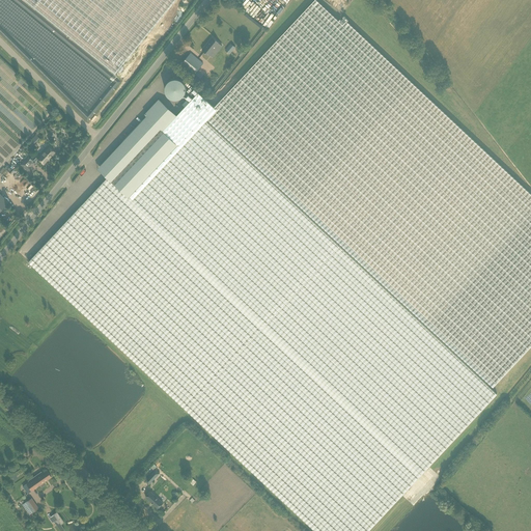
[(24,0),(115,74),(175,0),(24,0)]
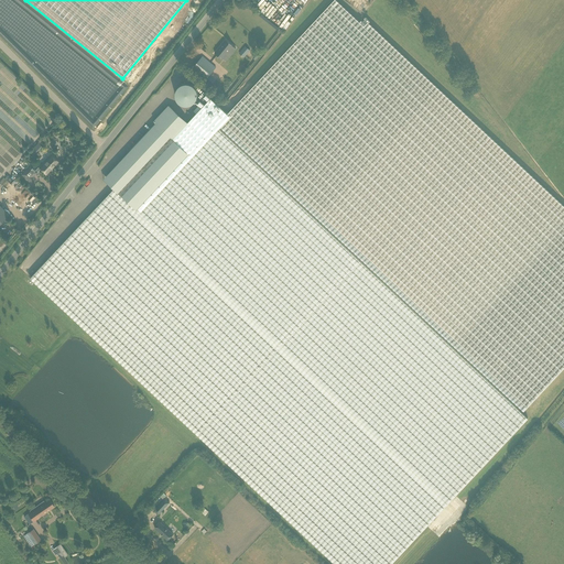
[(229,117),(218,129),(522,413),(563,367),(563,206),(368,22),(364,26),(335,0),(334,0),(227,115),(230,117),(229,117)]
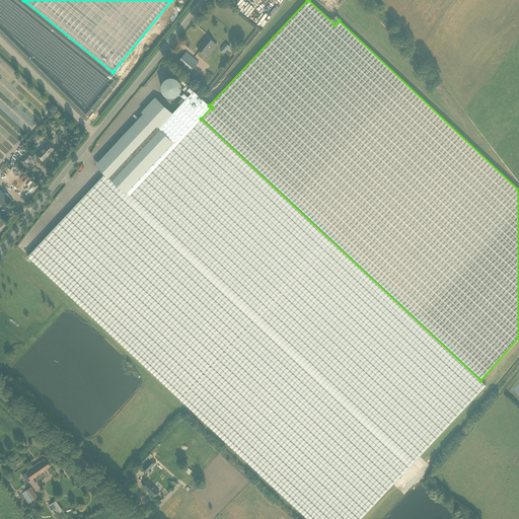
[(261,20),(257,24),(264,28),(272,16),(267,12),(261,20)]
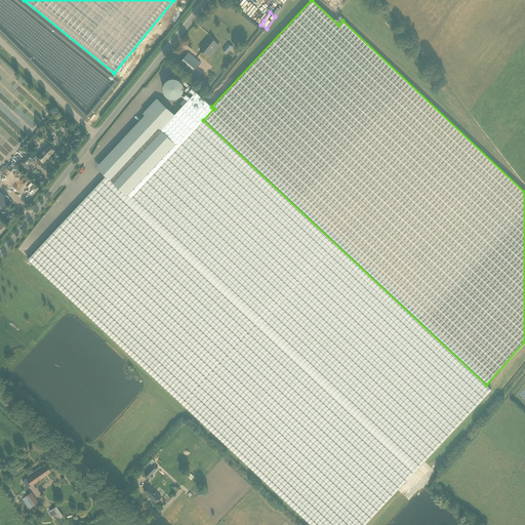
[(210,37),(200,49),(206,55),(213,47),(216,49),(219,45),(216,43),(217,42),(210,37)]
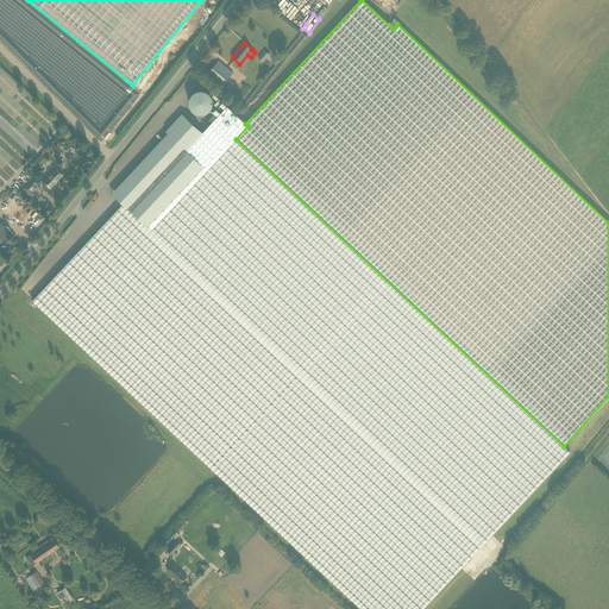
[(219,61),(207,75),(220,87),(232,73),(219,61)]
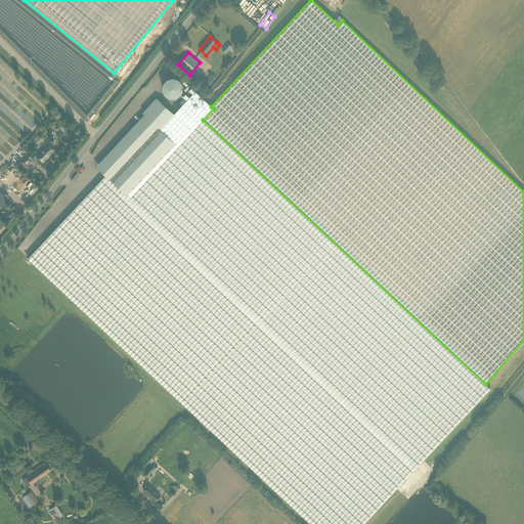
[(485,384),(203,120),(213,108),(214,108),(211,106),(195,91),(174,114),(158,98),(156,98),(142,113),(144,115),(121,140),(96,166),(103,173),(105,175),(29,258),(311,523),(363,523),(490,389),(485,384)]
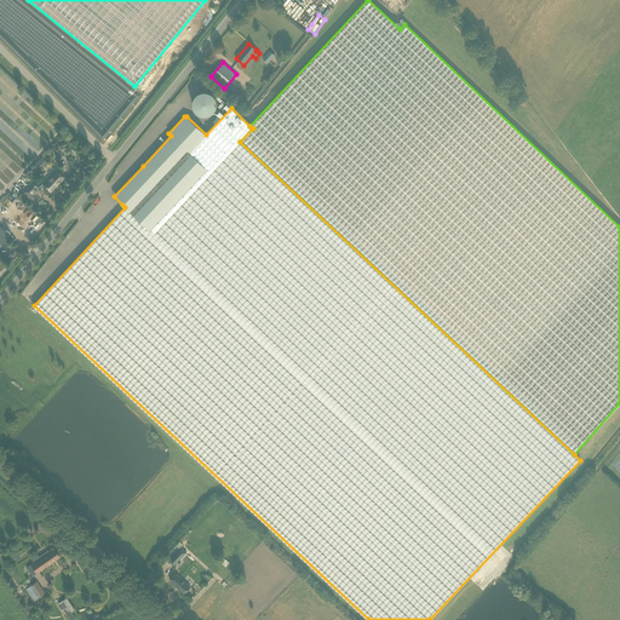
[(51,193),(64,178),(56,171),(46,182),(45,182),(42,184),(39,188),(33,182),(24,191),(32,200),(36,195),(36,194),(40,190),(41,189),(44,187),(51,193)]
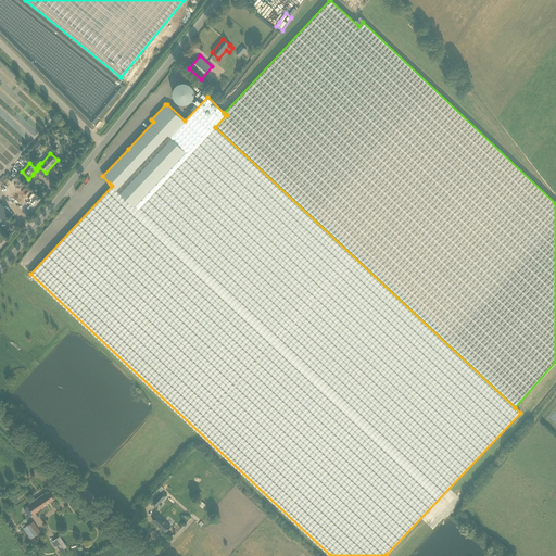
[(0,179),(5,185),(10,179),(3,175),(0,179)]
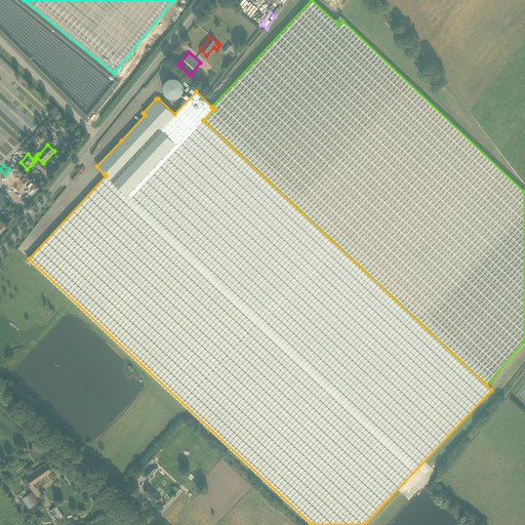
[(0,208),(8,200),(0,192),(0,208)]
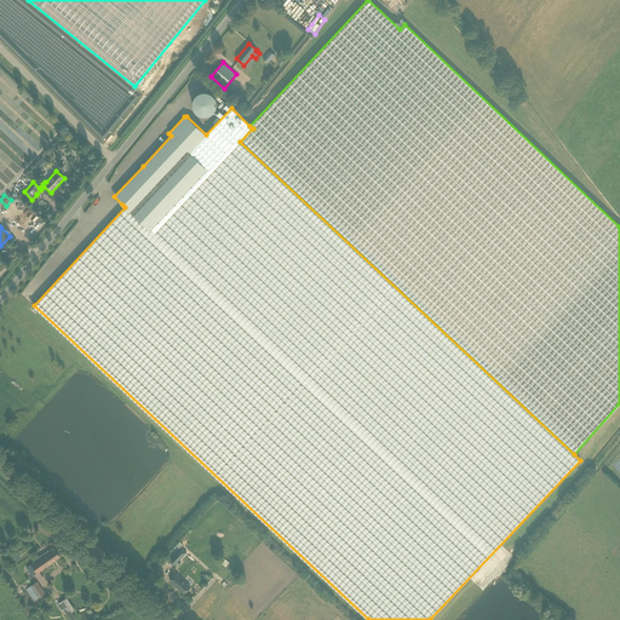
[(36,573),(47,566),(49,568),(53,566),(51,563),(59,557),(55,549),(50,552),(49,550),(41,555),(42,556),(30,564),(36,573)]
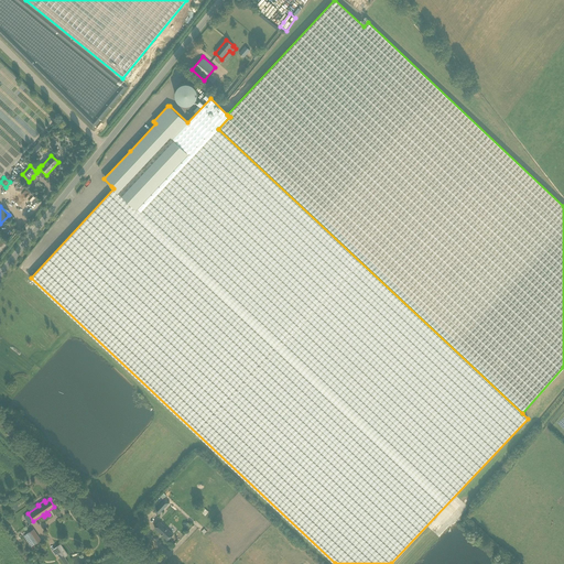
[(164,499),(153,511),(158,516),(169,502),(164,499)]
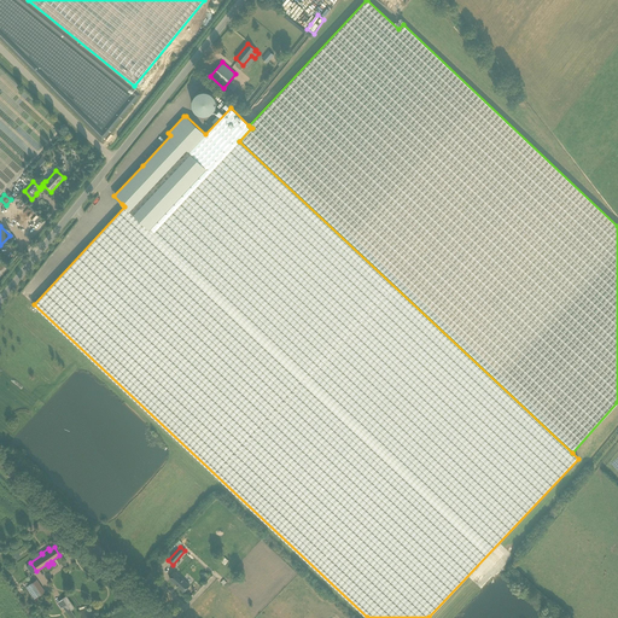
[(169,578),(184,592),(190,586),(175,572),(169,578)]
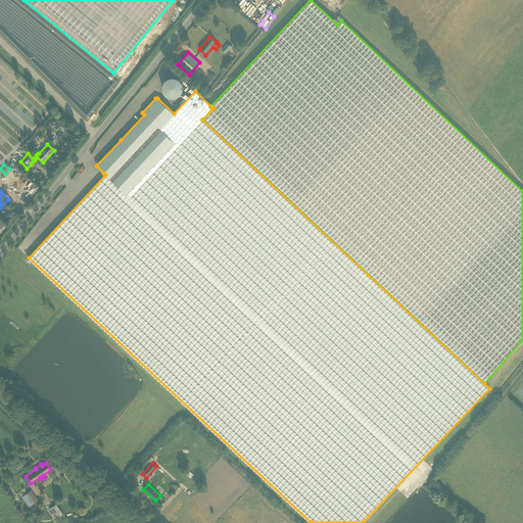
[(31,490),(25,494),(32,505),(38,501),(31,490)]
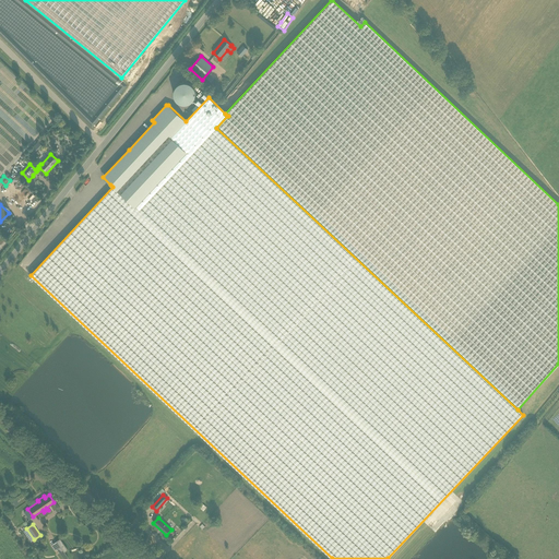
[(64,552),(68,549),(60,539),(51,545),(55,550),(57,549),(63,558),(66,558),(68,558),(64,552)]
